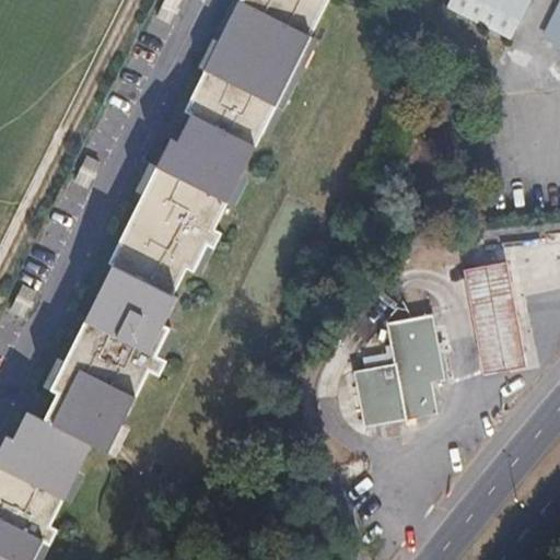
[(0,559),(34,559),(44,540),(50,544),(57,529),(50,526),(92,445),(108,453),(113,446),(150,373),(158,377),(165,362),(158,358),(171,329),(165,327),(167,322),(177,299),(174,296),(187,269),(195,272),(209,246),(217,249),(224,234),(217,230),(291,79),(300,83),(306,69),(298,65),(329,0),(243,0),(188,115),(195,117),(182,144),(174,141),(114,266),(116,267),(104,290),(53,392),(58,395),(49,412),(45,421),(28,412),(15,439),(8,435),(0,450),(0,559)]
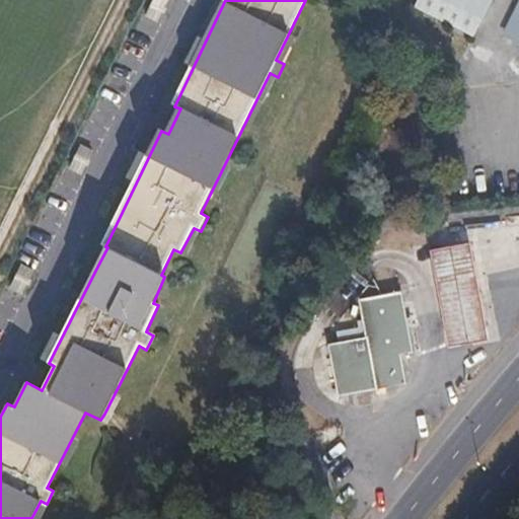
[(414,0),(412,5),(471,38),(480,19),(490,0),(414,0)]
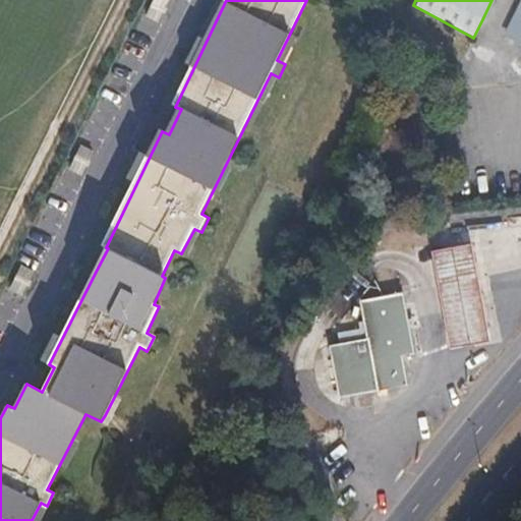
[(520,0),(503,37),(520,46),(520,0)]
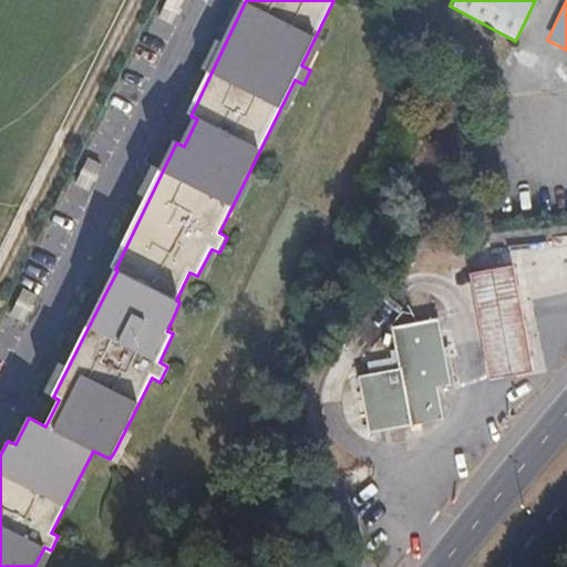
[(471,272),(490,380),(533,372),(513,265),(471,272)]
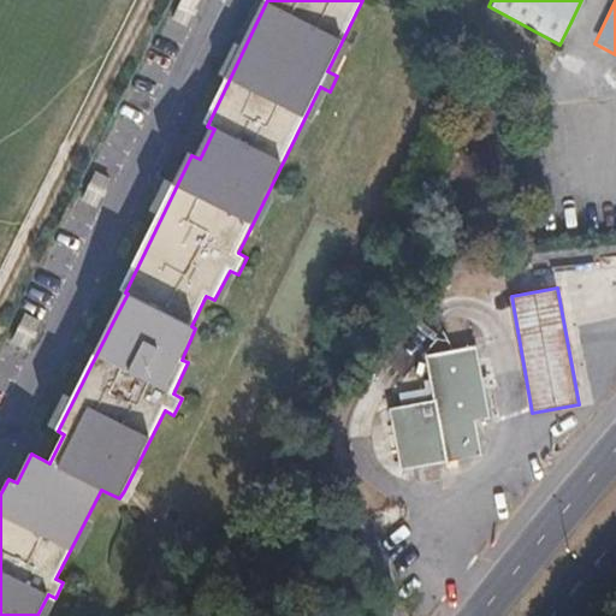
[(390,408),(401,469),(480,456),(474,419),(489,416),(477,347),(426,355),(434,400),(390,408)]
